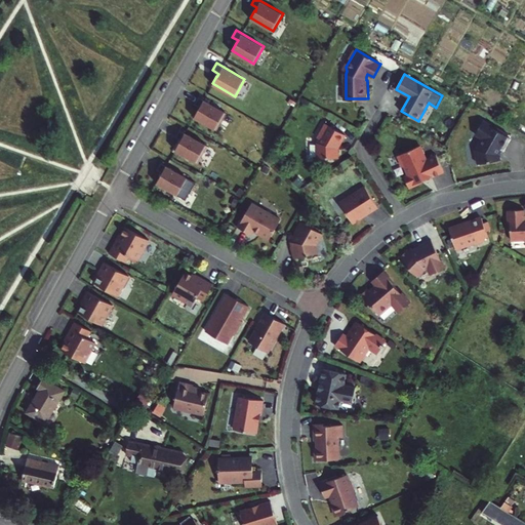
[(225,113),(197,97),(193,105),(199,108),(197,111),(193,118),(215,130),(225,113)]
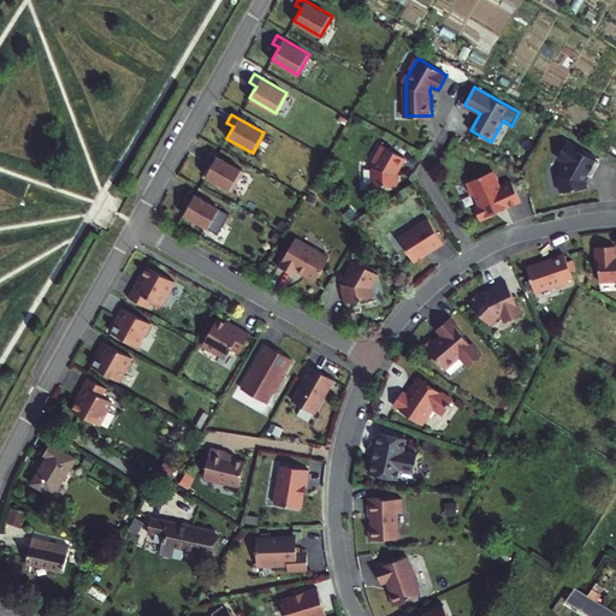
[(574,146),(567,141),(558,155),(566,160),(558,173),(561,190),(587,185),(585,178),(588,173),(591,175),(599,160),(596,158),(597,157),(575,143),(574,146)]
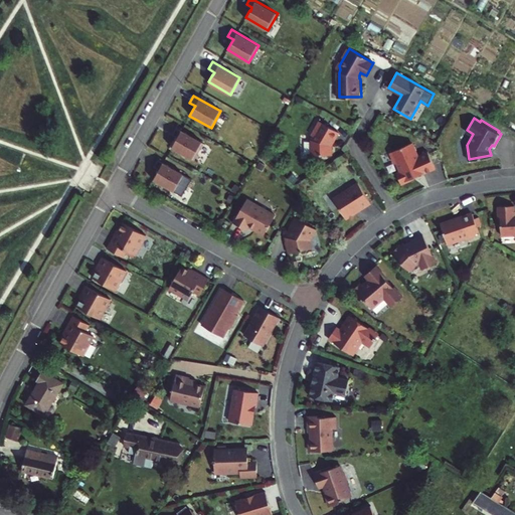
[(312,140),(312,154),(331,155),(332,144),(331,144),(333,139),(335,140),(339,132),(320,121),(314,133),(314,137),(312,140)]
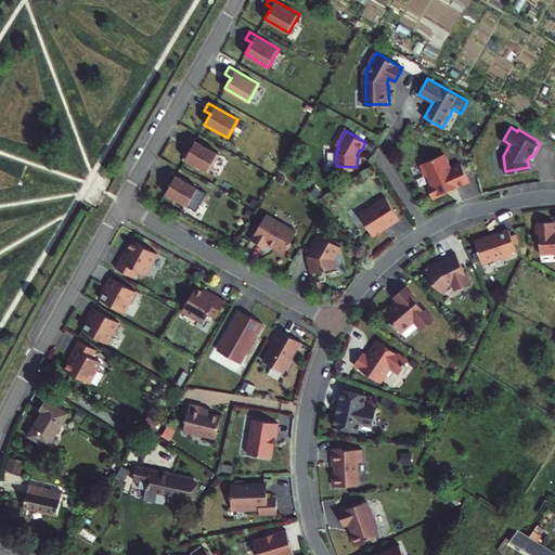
[(219,154),(189,138),(184,145),(191,149),(189,152),(184,159),(208,172),(219,154)]
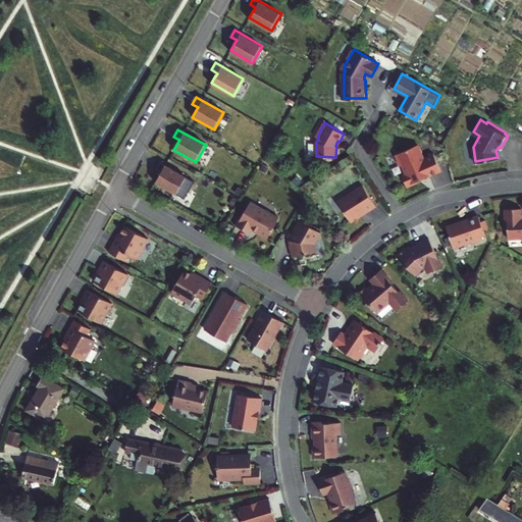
[(418,144),(396,154),(401,166),(403,165),(407,173),(402,175),(407,186),(420,179),(419,177),(428,174),(428,175),(441,169),(434,153),(424,157),(418,144)]
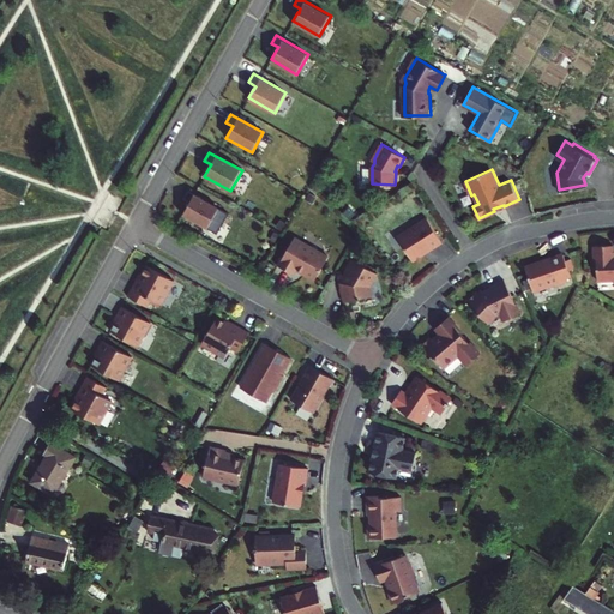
[(221,209),(187,191),(182,199),(190,203),(187,206),(182,215),(209,229),(221,209)]
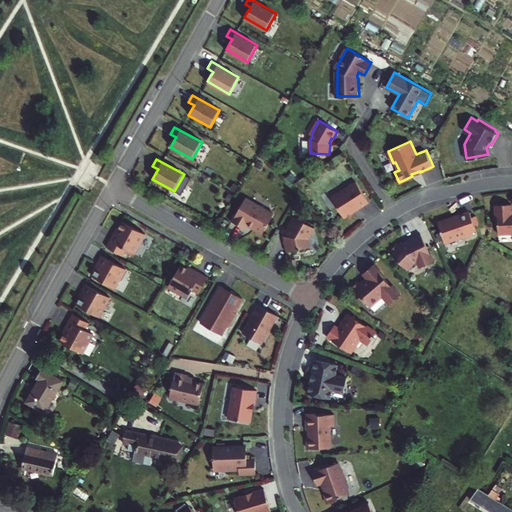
[(344,191),(332,198),(343,216),(345,215),(346,217),(353,213),(351,211),(368,200),(356,182),(343,190),(344,191)]
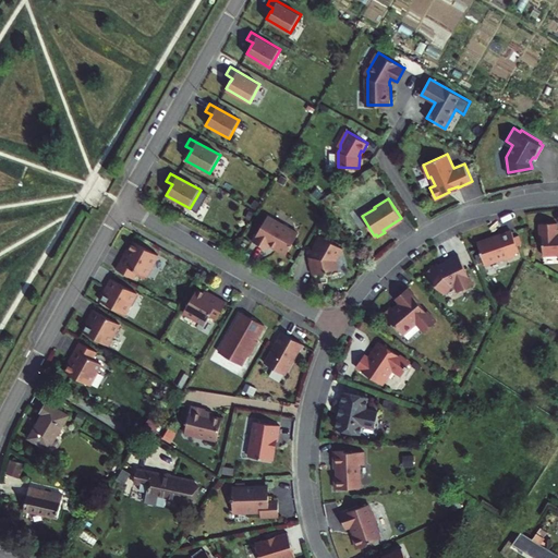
[(268,215),(253,241),(267,249),(270,243),(276,246),(276,249),(287,254),(299,233),(268,215)]
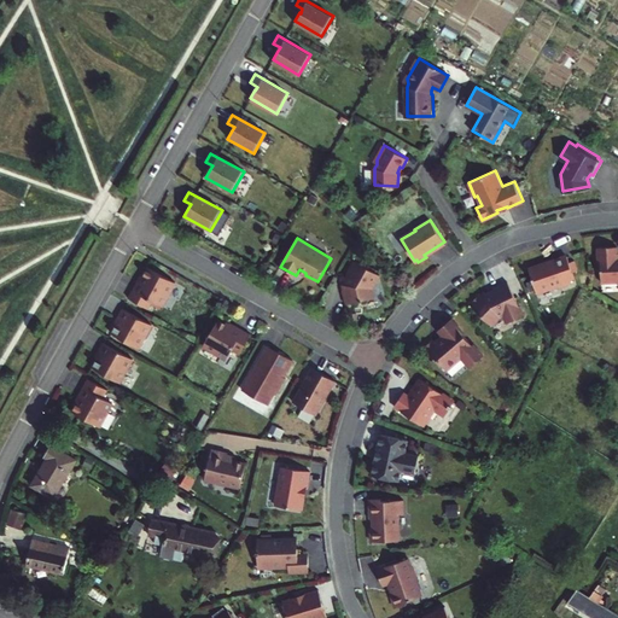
[(617,244),(596,248),(599,262),(601,262),(604,281),(617,279),(617,255),(617,256),(617,244)]
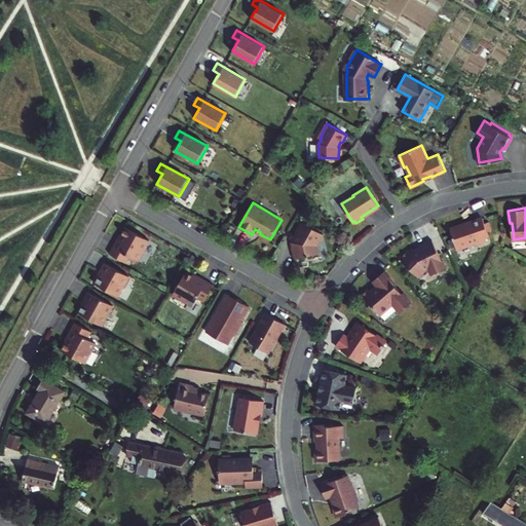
[(484,220),(452,231),(458,251),(477,243),(478,247),(488,243),(487,240),(490,238),(489,233),(493,231),(490,223),(486,225),(484,220)]
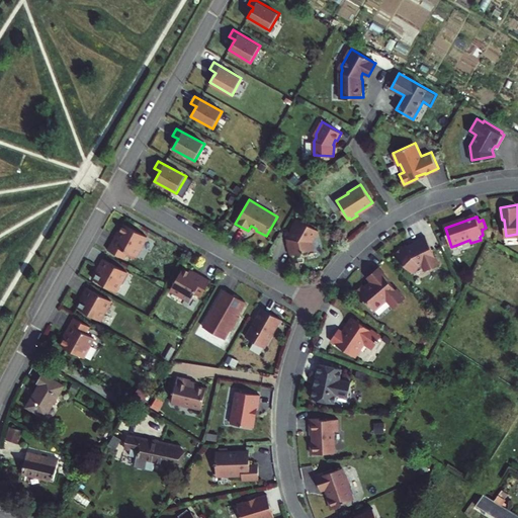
[(290,233),(292,239),(290,240),(291,242),(286,243),(289,255),(314,249),(312,242),(318,231),(296,219),(291,228),(293,229),(290,233)]
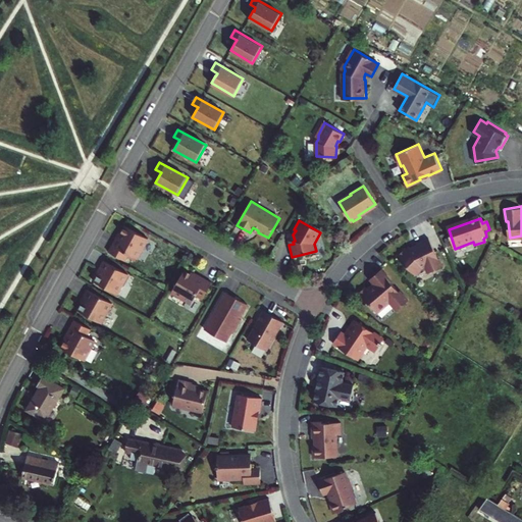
[(108,251),(125,260),(128,253),(137,258),(148,238),(125,224),(120,233),(121,233),(119,237),(117,236),(108,251)]
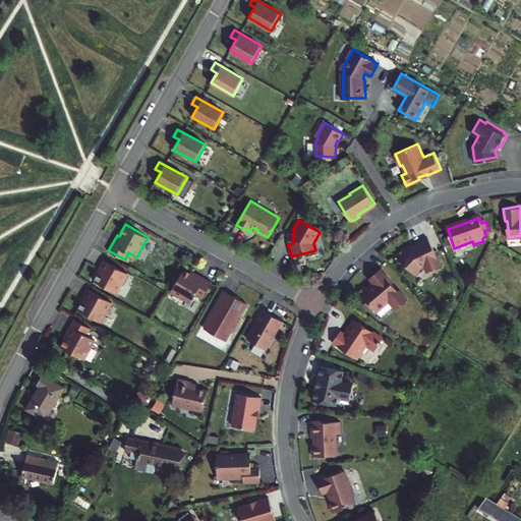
[(410,246),(399,253),(414,274),(422,268),(426,266),(428,271),(431,273),(443,268),(431,239),(418,244),(419,246),(413,248),(412,248),(410,246)]
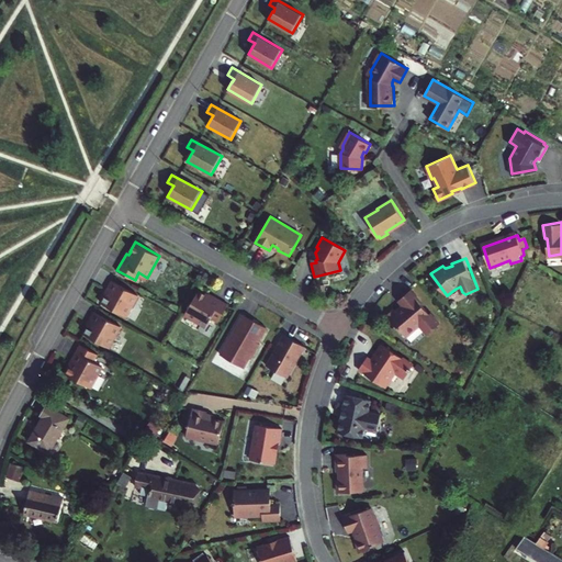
[(138,294),(112,279),(107,289),(110,291),(109,294),(107,293),(102,302),(126,316),(138,294)]
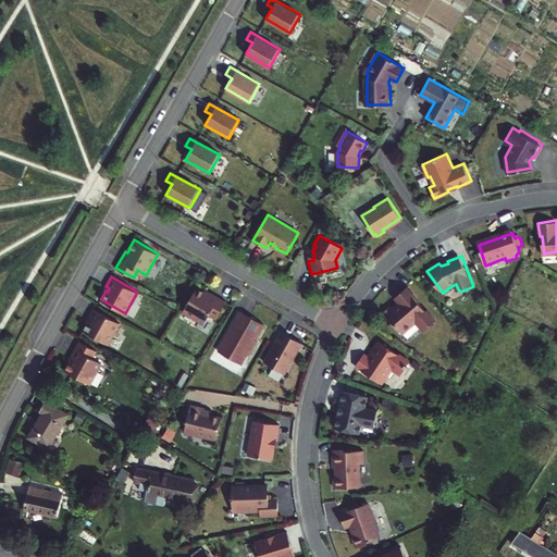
[(197,287),(184,311),(205,323),(210,316),(217,319),(226,301),(211,292),(209,296),(206,294),(207,293),(197,287)]
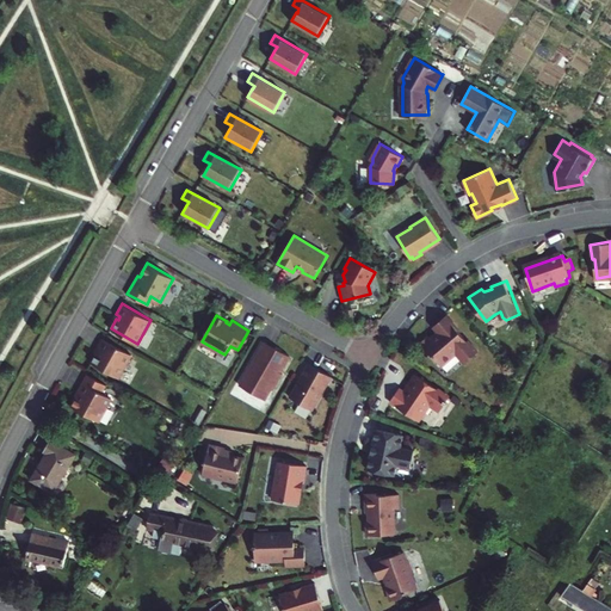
[(458,331),(460,329),(448,315),(433,327),(438,333),(431,339),(429,337),(419,345),(429,356),(431,353),(443,366),(457,355),(466,363),(479,351),(469,340),(468,341),(458,331)]
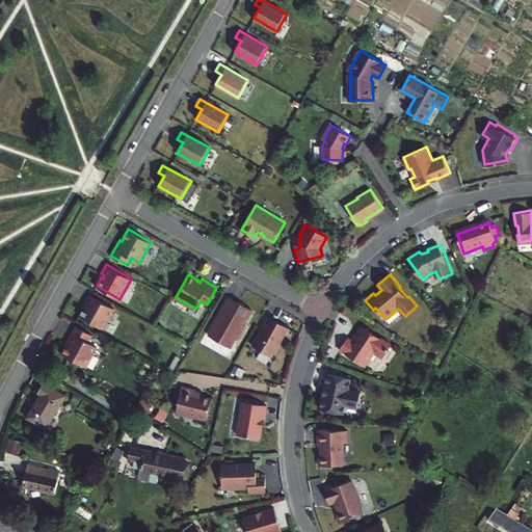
[(114,308),(89,294),(84,302),(87,304),(86,308),(84,307),(80,315),(103,328),(114,308)]
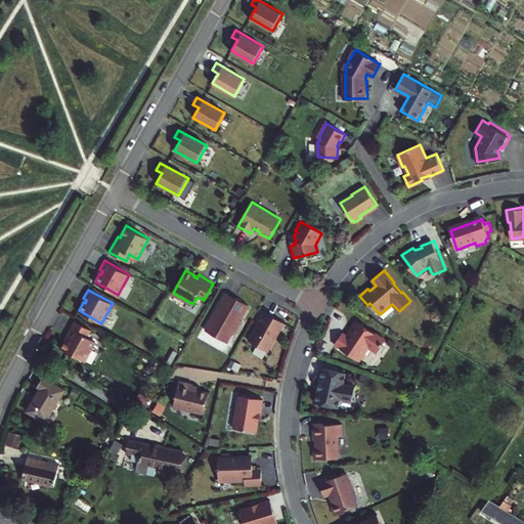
[(249,305),(227,293),(219,308),(220,309),(216,315),(215,314),(206,331),(227,343),(232,334),(234,335),(243,320),(241,319),(249,305)]
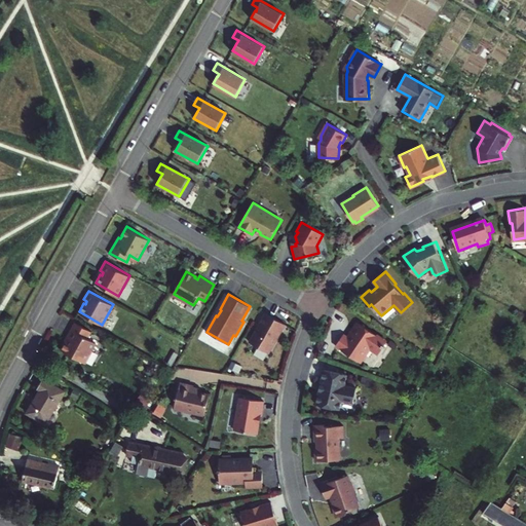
[(266,313),(250,342),(268,353),(286,324),(266,313)]
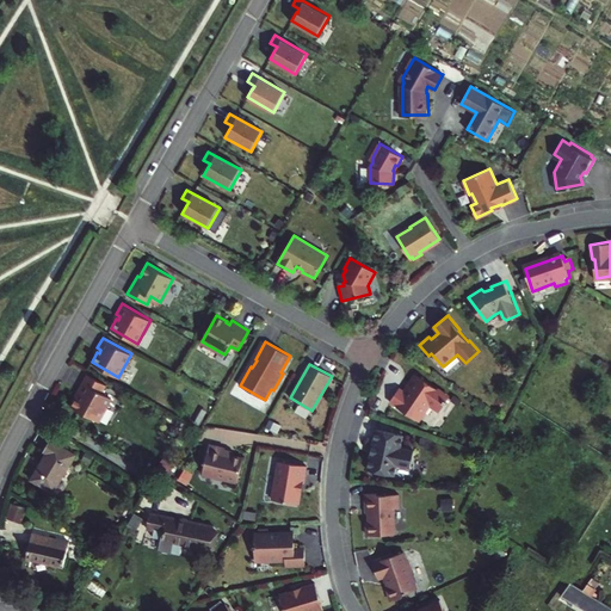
[(105,383),(86,372),(75,390),(79,393),(76,396),(75,395),(71,405),(97,420),(110,396),(100,392),(105,383)]
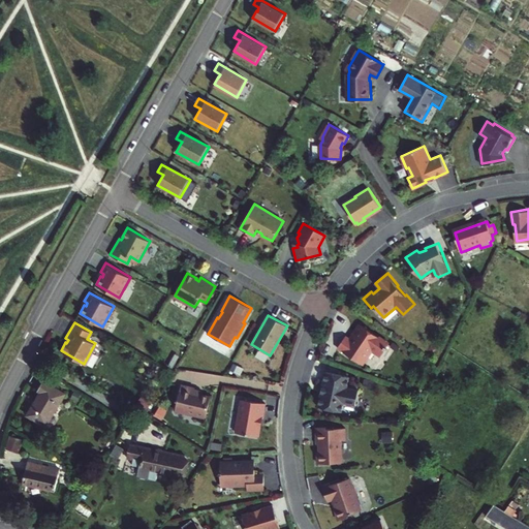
[(346,336),(338,347),(361,364),(372,347),(381,354),(390,343),(361,324),(355,333),(356,334),(351,340),(346,336)]
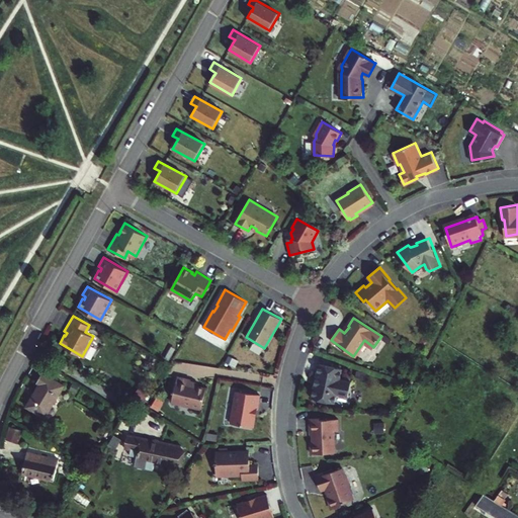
[(313,399),(335,403),(337,394),(349,396),(351,381),(340,379),(342,368),(319,364),(316,378),(315,384),(313,399)]
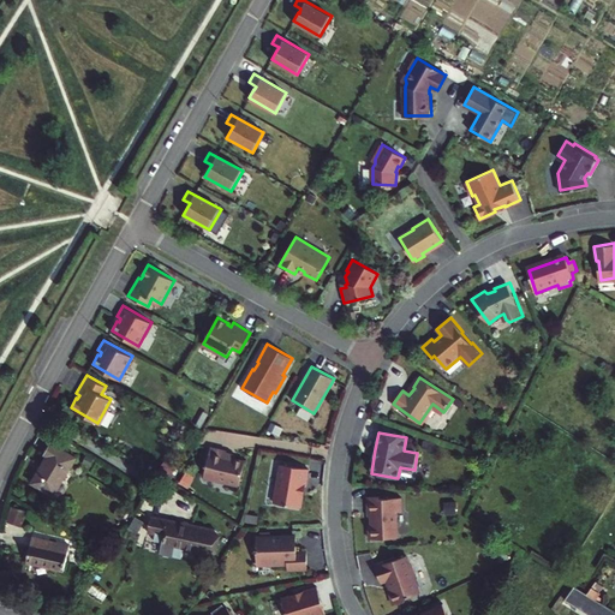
[(76,457),(51,441),(45,453),(48,454),(31,482),(54,495),(76,457)]
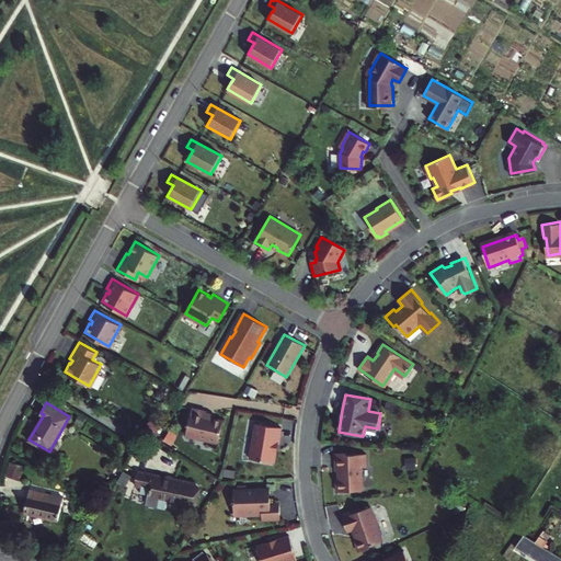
[(207,410),(193,407),(186,434),(218,442),(224,420),(206,415),(207,410)]
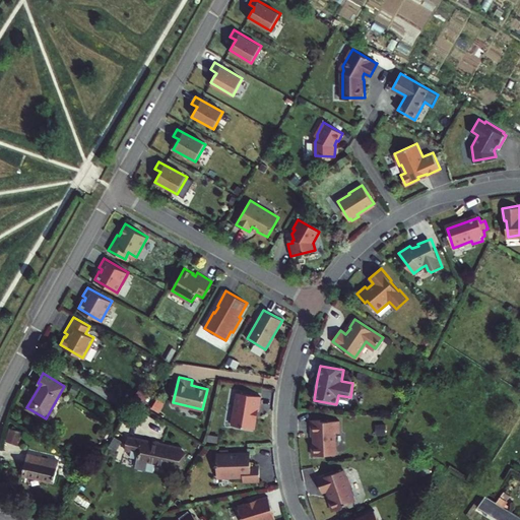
[(254,417),(255,410),(257,410),(258,410),(258,409),(261,396),(237,392),(232,425),(253,429),(255,418),(254,417)]
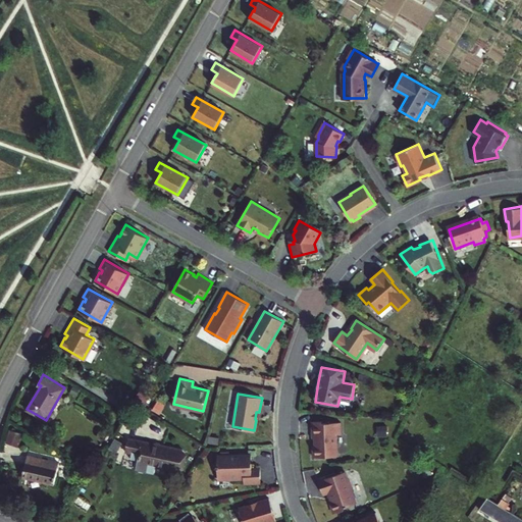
[(314,446),(314,457),(335,457),(337,454),(337,434),(343,434),(342,422),(324,423),(322,421),(313,421),(314,438),(316,438),(316,446),(314,446)]
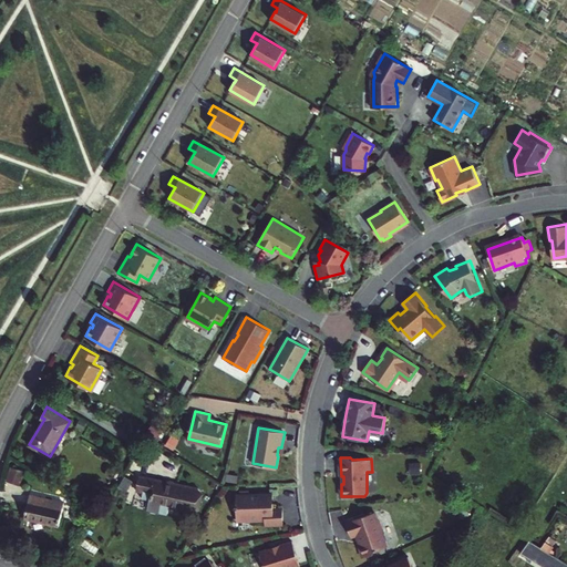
[(11,466),(8,480),(23,483),(26,470),(11,466)]
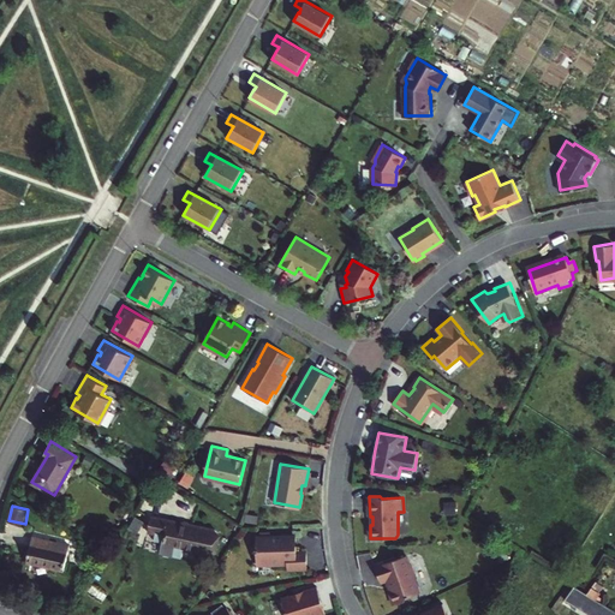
[(148,530),(150,518),(135,514),(127,525),(148,530)]
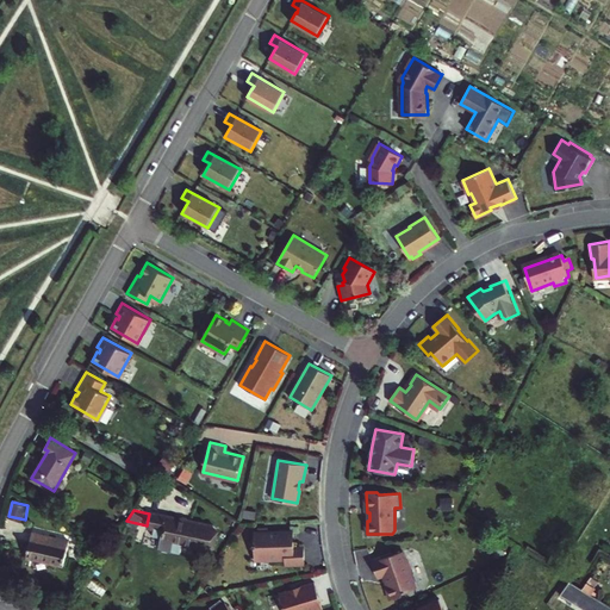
[(215,526),(150,511),(149,514),(147,526),(147,527),(154,528),(153,534),(162,536),(159,548),(162,548),(161,551),(167,552),(168,549),(172,551),(173,542),(209,551),(215,526)]
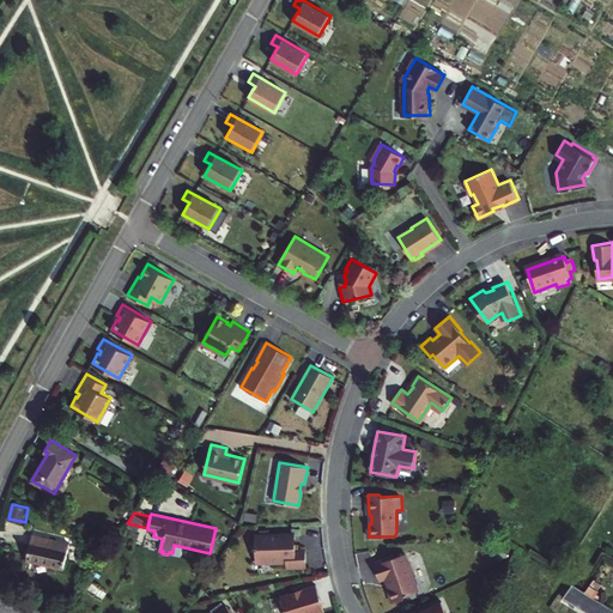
[(70,544),(32,534),(26,559),(64,569),(70,544)]
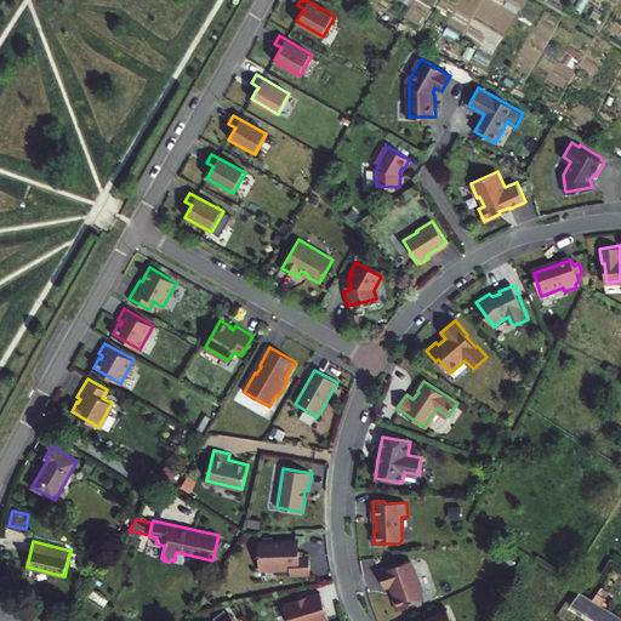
[(260,543),(261,569),(291,568),(291,575),(312,575),(311,557),(301,557),(300,541),(260,543)]
